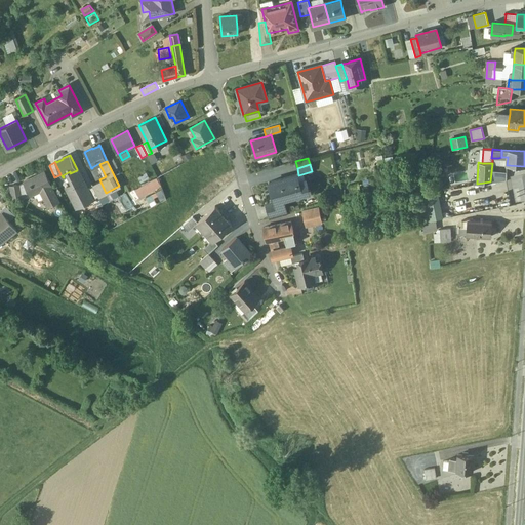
[(87,189),(78,169),(77,169),(77,170),(70,173),(75,183),(66,187),(76,207),(92,200),(92,199),(87,189)]
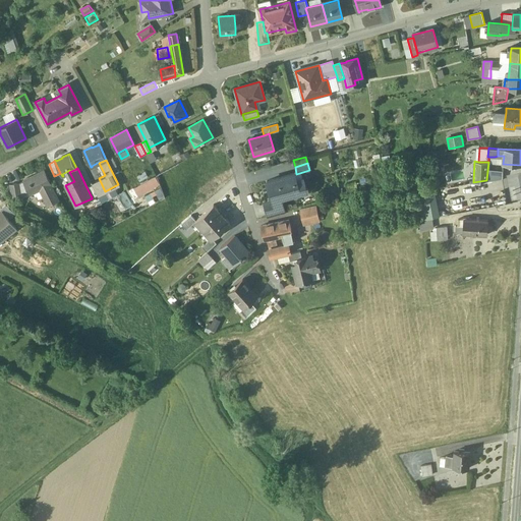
[(51,184),(44,170),(23,180),(31,194),(40,189),(48,206),(58,200),(50,184),(51,184)]
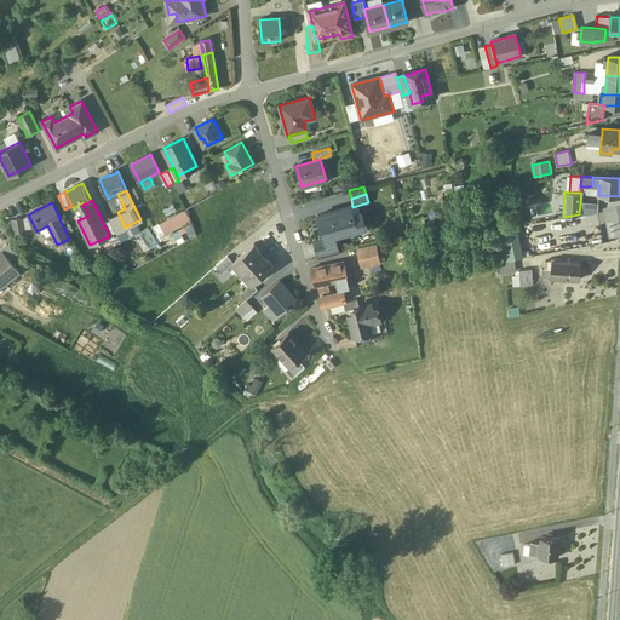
[(350,207),(317,216),(325,244),(326,245),(337,242),(336,235),(352,230),(363,228),(359,212),(352,213),(350,207)]
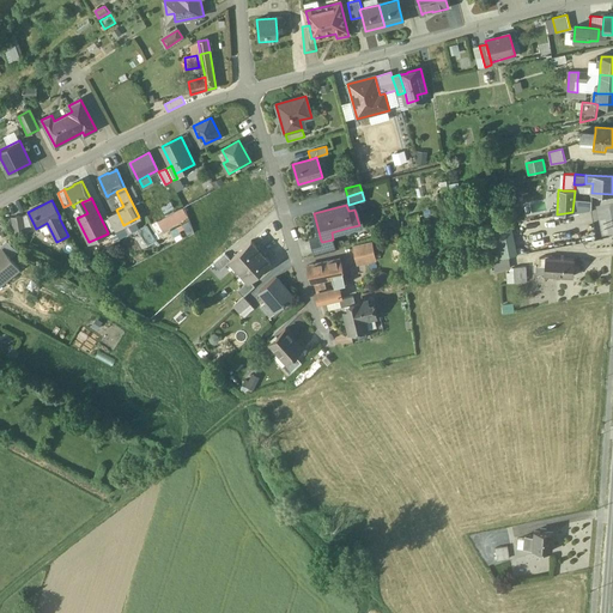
[(182,208),(158,222),(163,231),(187,218),(182,208)]
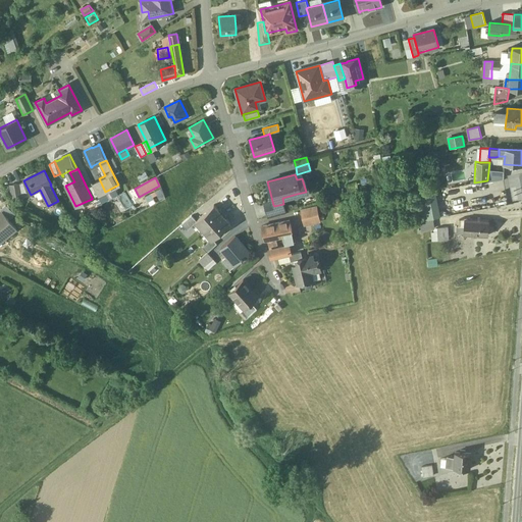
[(105,192),(99,178),(92,183),(93,186),(98,196),(105,192)]
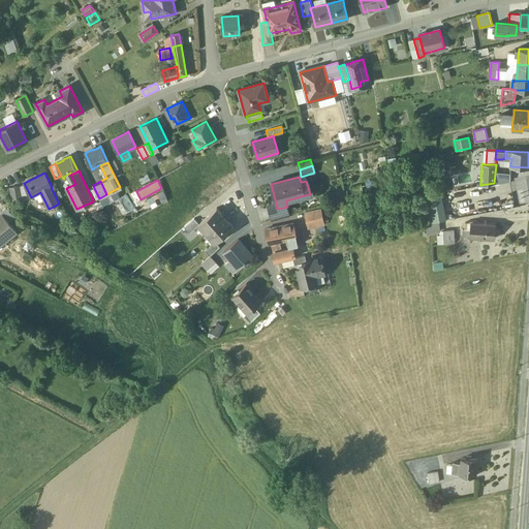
[(20,186),(10,188),(12,200),(22,199),(20,186)]
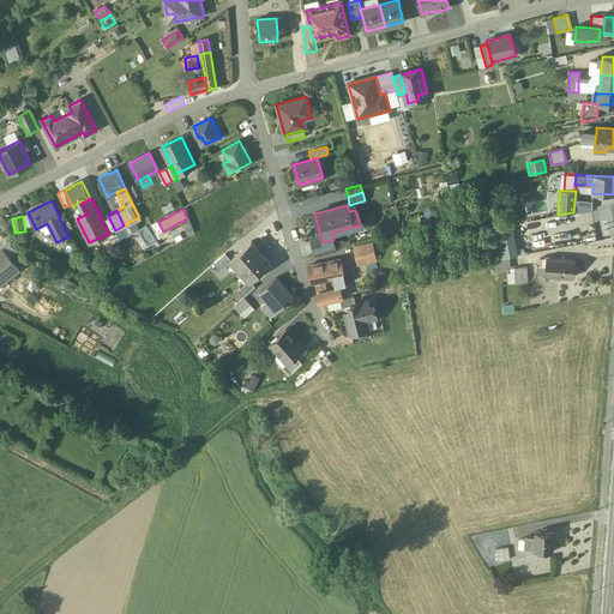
[(115,230),(109,218),(102,221),(108,233),(108,234),(110,238),(116,234),(115,230)]
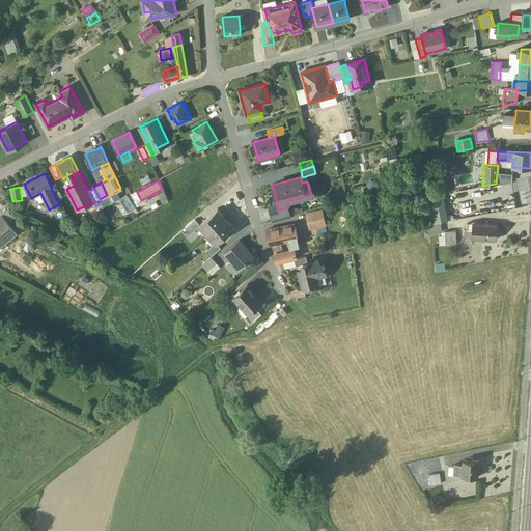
[(288,207),(279,210),(278,208),(271,211),(273,221),(291,216),(288,207)]
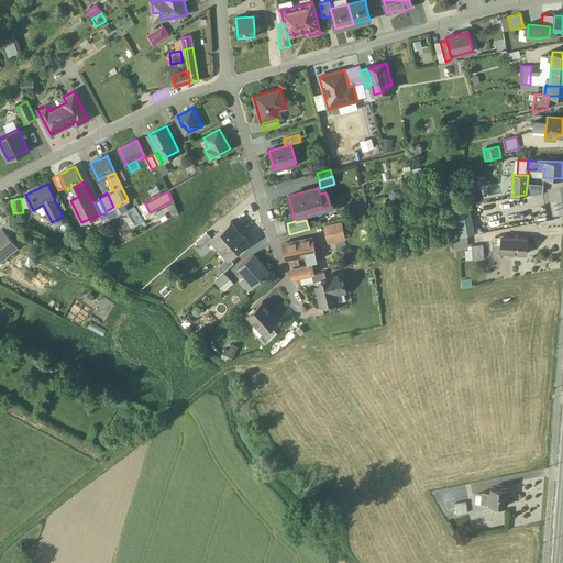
[(17,231),(7,221),(0,225),(2,229),(3,229),(9,236),(17,231)]
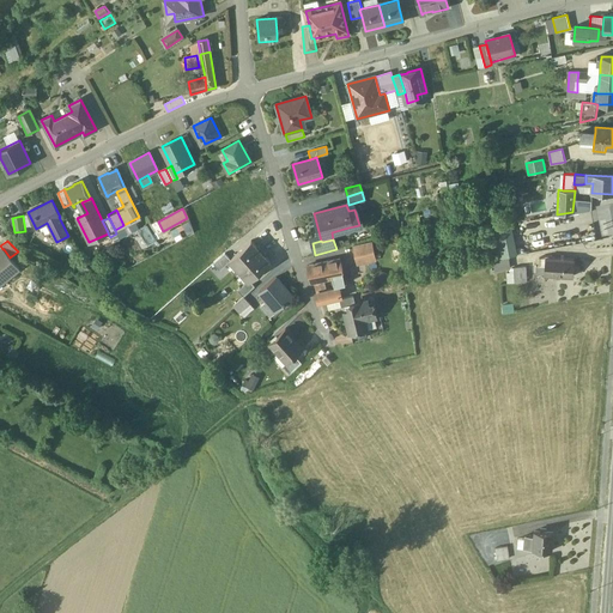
[(271,263),(252,242),(231,260),(230,261),(230,262),(248,283),(249,283),(250,281),(271,263)]
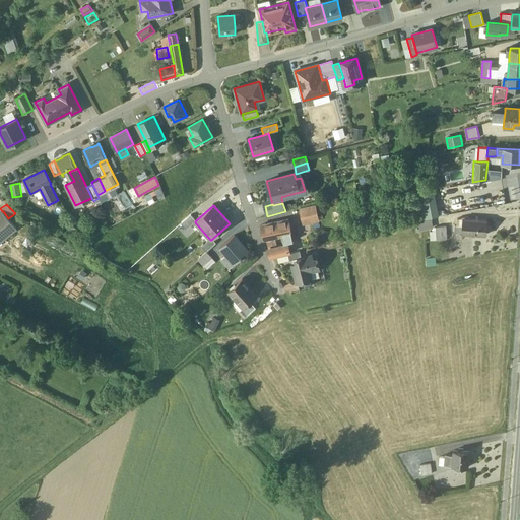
[(315,205),(301,208),(304,223),(318,220),(315,205)]
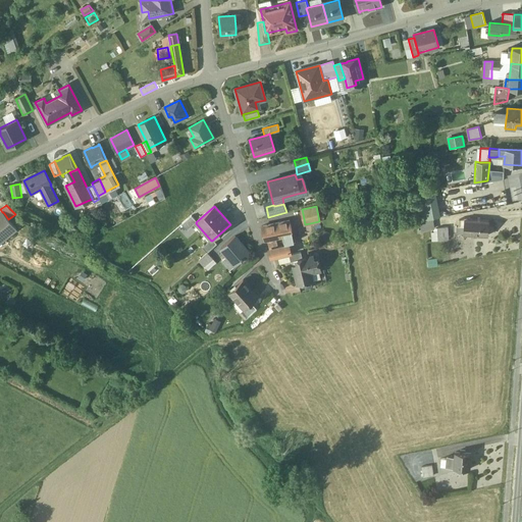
[(8,219),(3,212),(2,212),(0,214),(0,242),(15,229),(16,228),(8,219)]
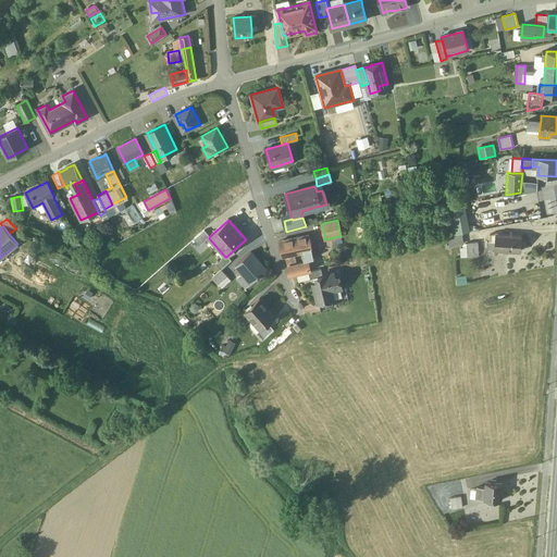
[(205,231),(194,239),(199,246),(209,238),(209,237),(210,236),(205,231)]
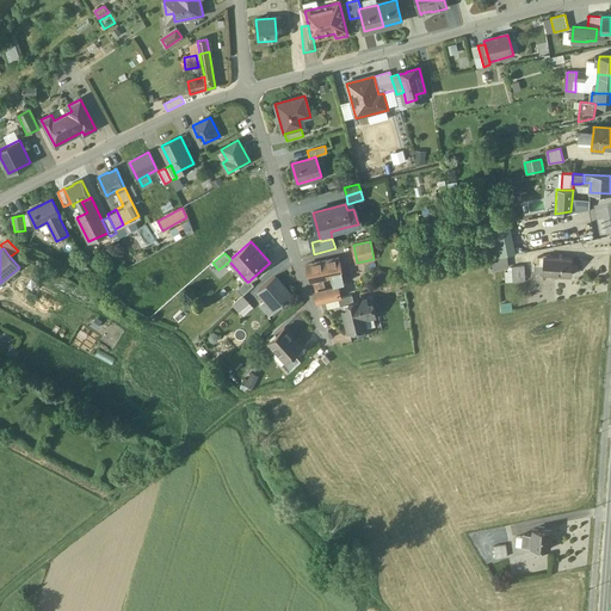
[(572,260),(553,258),(548,255),(537,258),(536,266),(543,266),(542,275),(550,275),(550,276),(571,277),(572,260)]
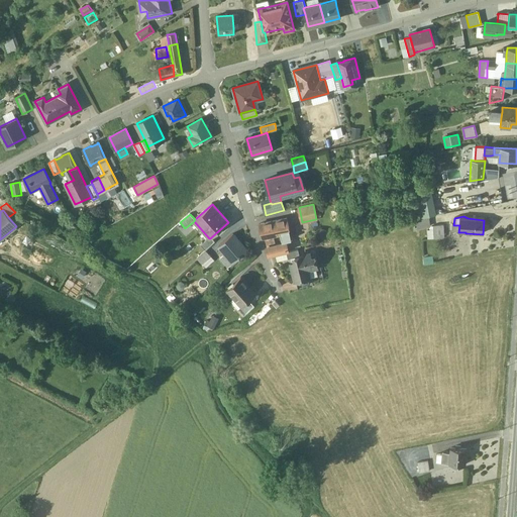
[(428,217),(416,219),(417,229),(429,227),(428,217)]
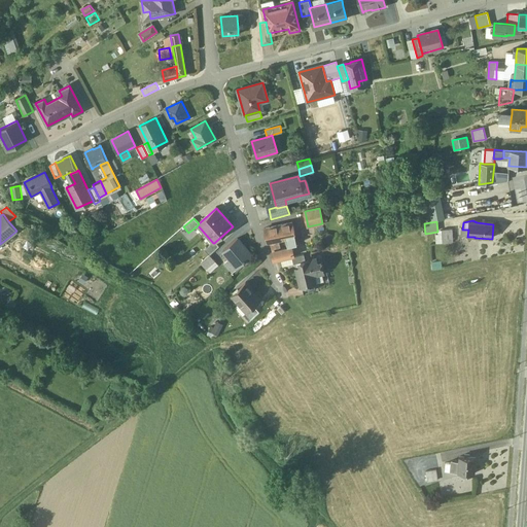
[(292,222),(265,229),(267,240),(285,236),(294,234),(292,222)]
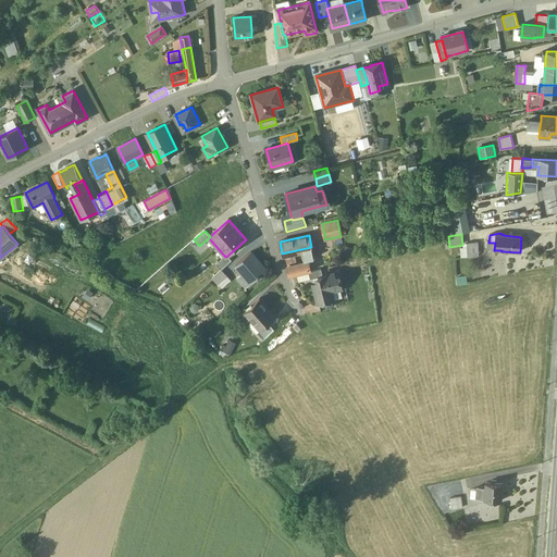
[(478,243),(466,244),(467,257),(479,256),(478,243)]
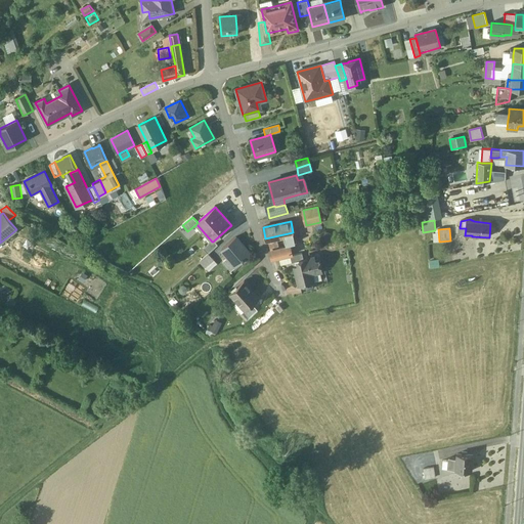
[(284,234),(286,241),(287,245),(295,243),(293,232),(284,234)]
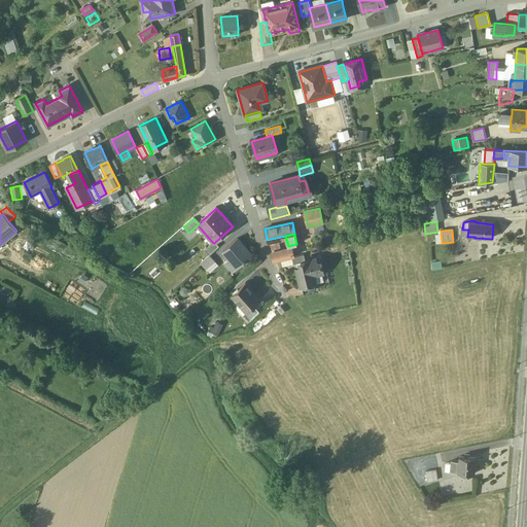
[(251,255),(237,239),(222,251),(233,262),(229,267),(233,272),(251,255)]
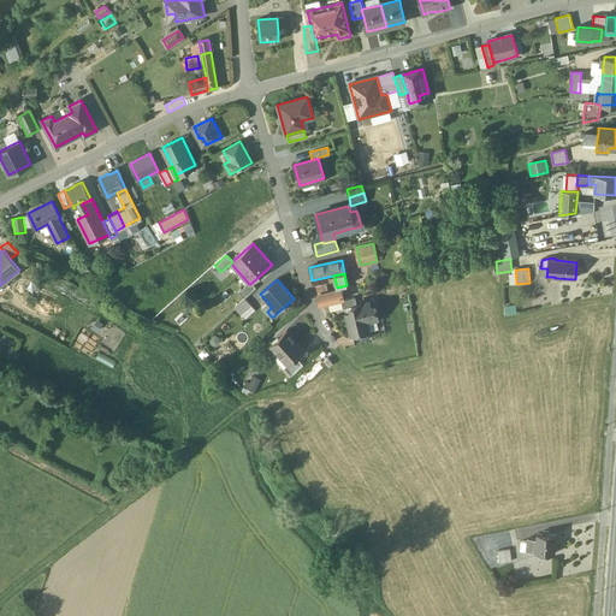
[(250,284),(249,284),(240,292),(244,298),(256,288),(252,283),(250,284)]
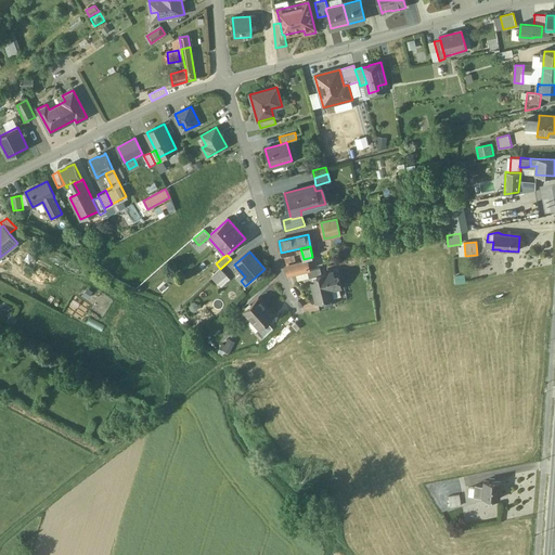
[(307,261),(286,266),(289,275),(308,271),(308,270),(307,261)]
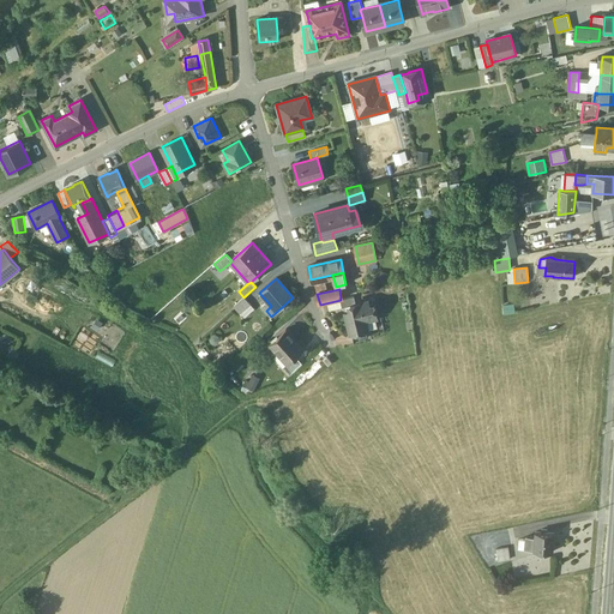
[(341,299),(341,300),(342,307),(350,305),(355,304),(354,296),(341,299)]
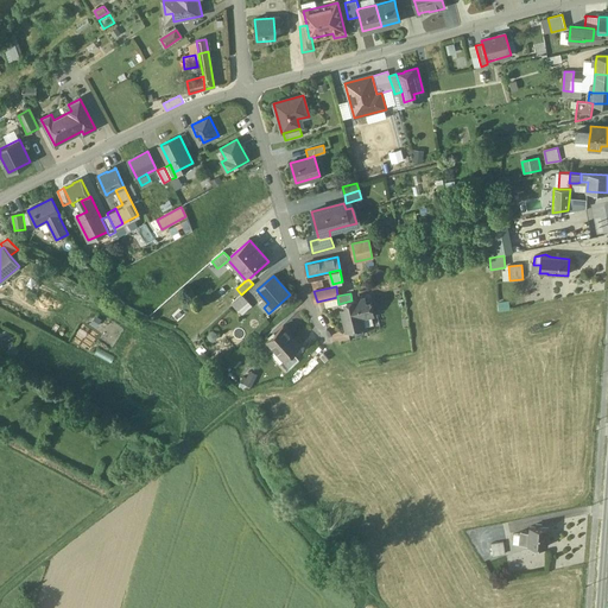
[(241,295),(232,303),(238,310),(247,302),(241,295)]
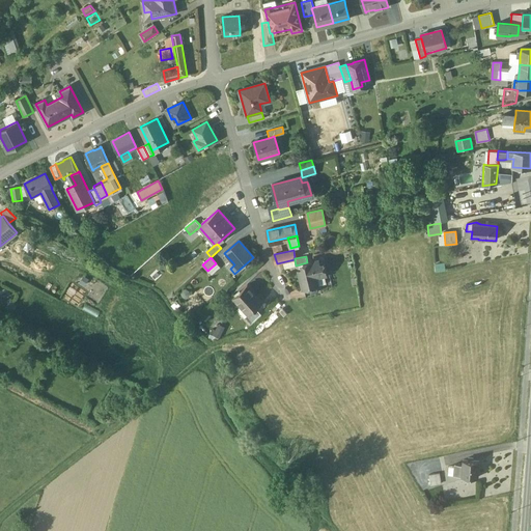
[(307,262),(303,263),(304,269),(303,269),(299,270),(303,288),(305,288),(316,285),(318,285),(316,277),(326,275),(323,263),(319,264),(318,259),(307,262)]
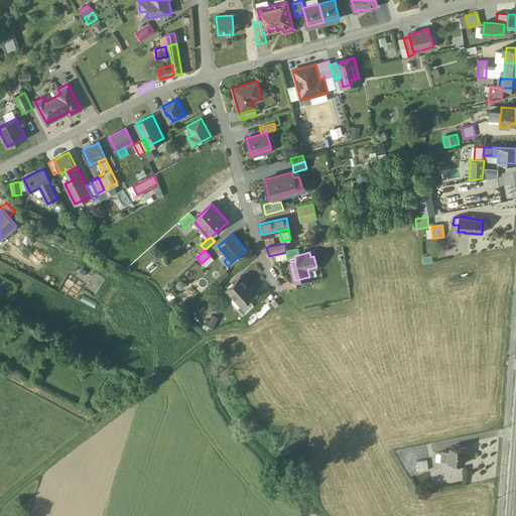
[(255,293),(240,276),(227,288),(241,304),(242,305),(248,299),(255,293)]
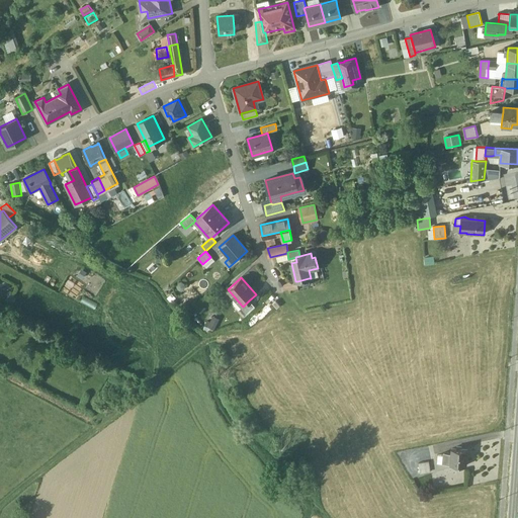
[(309,278),(297,281),(298,286),(311,284),(309,278)]
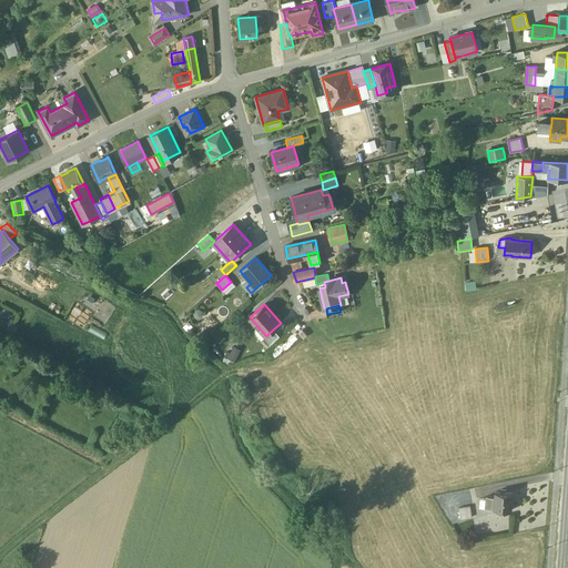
[(273,330),(266,336),(265,335),(262,338),(269,345),(280,335),(273,330)]
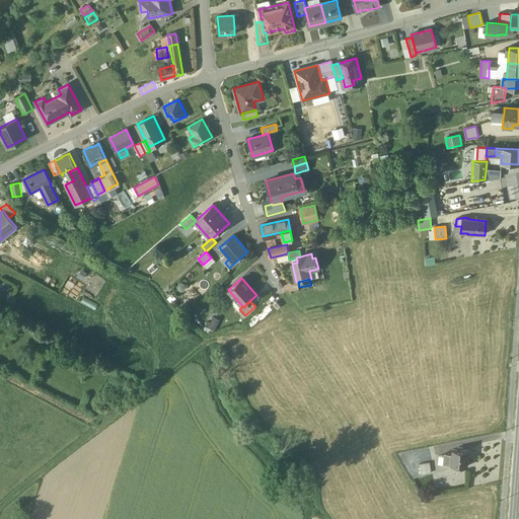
[(468,451),(452,450),(452,454),(451,465),(467,466),(468,451)]
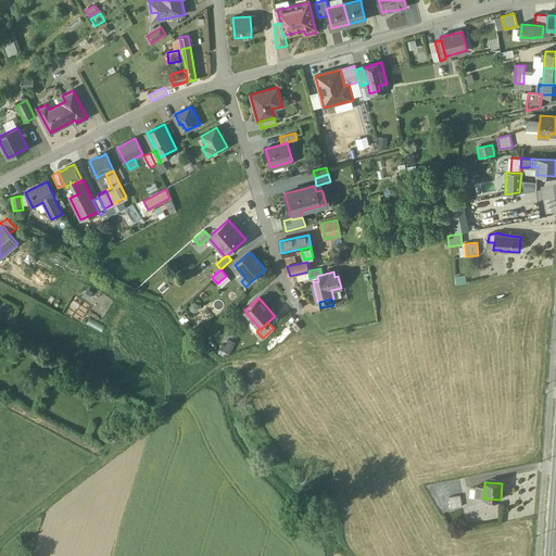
[(460,495),(449,497),(451,508),(462,506),(460,495)]
